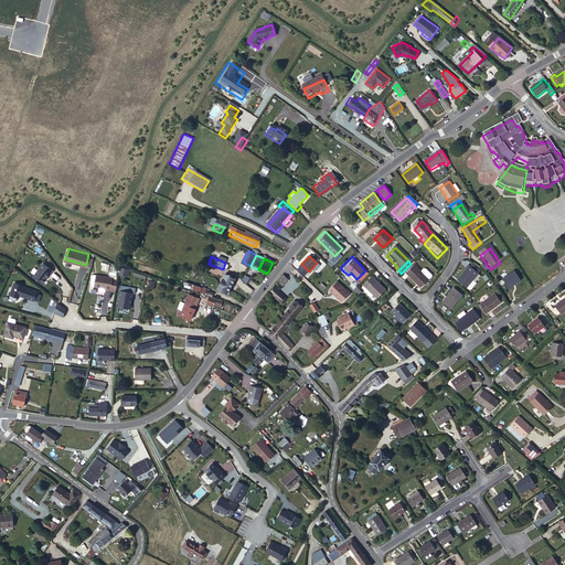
[(44,263),(34,276),(42,283),(44,283),(51,273),(51,274),(54,270),(44,263)]
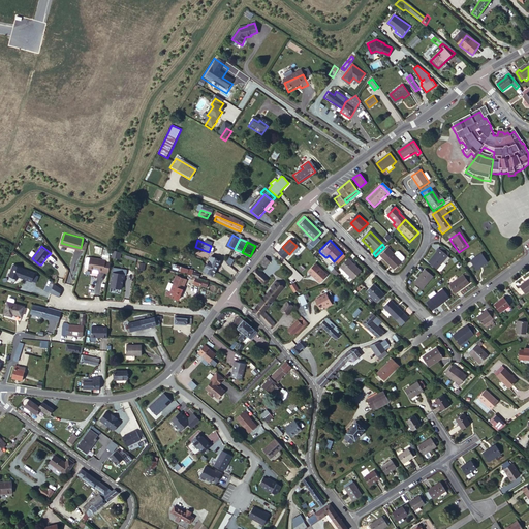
[(387,250),(379,257),(393,273),(405,260),(399,254),(397,255),(394,257),(387,250)]
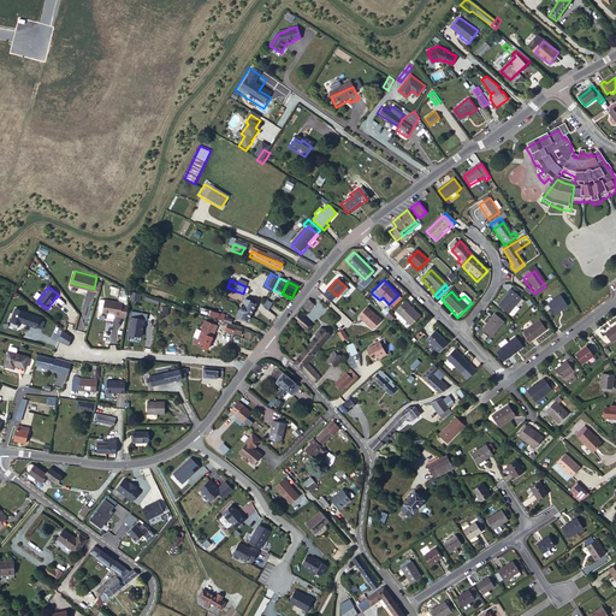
[(509,292),(498,309),(509,318),(510,317),(514,319),(519,312),(515,309),(521,301),(520,301),(510,294),(509,292)]
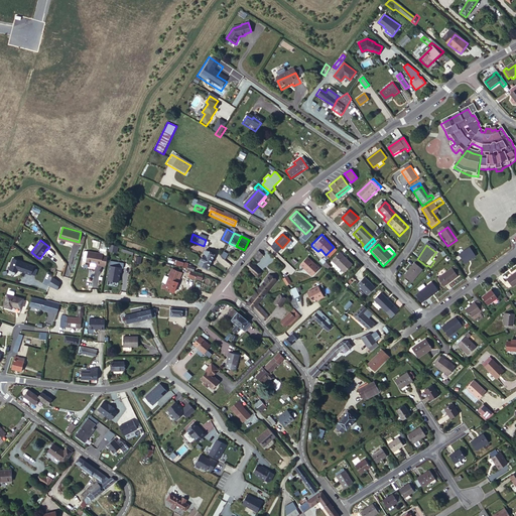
[(326,255),(330,258),(337,250),(334,247),(326,255)]
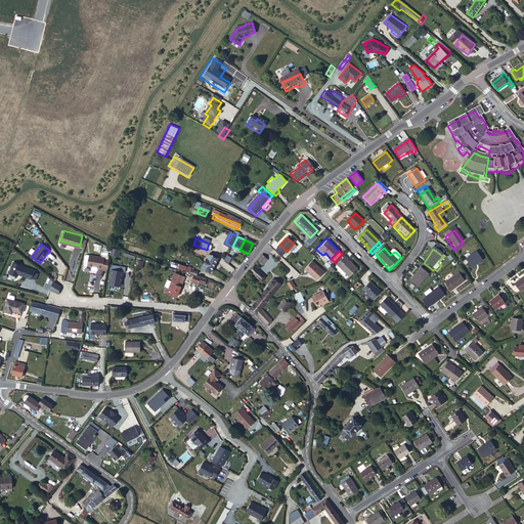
[(99,265),(99,266),(108,268),(111,258),(105,257),(105,256),(88,253),(87,253),(85,261),(86,263),(99,265)]
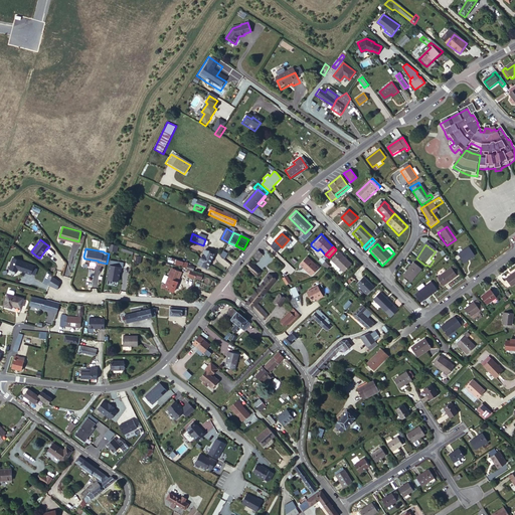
[(205,248),(202,255),(210,260),(214,253),(205,248)]
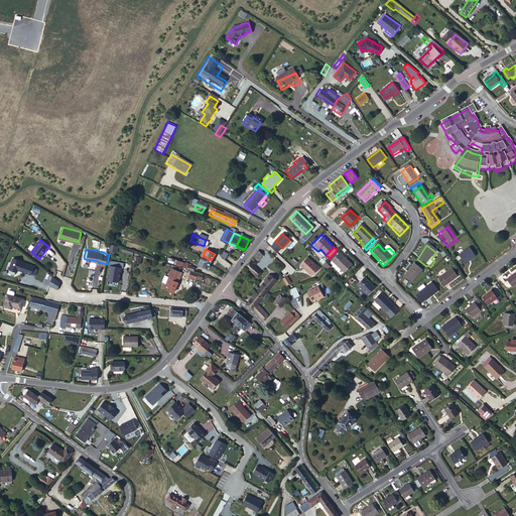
[(463,261),(473,254),(471,251),(461,258),(463,261)]
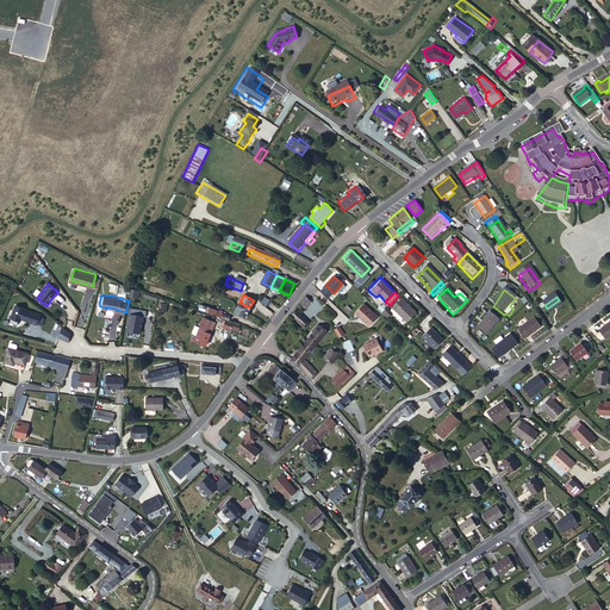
[(305,298),(299,305),(304,310),(310,302),(305,298)]
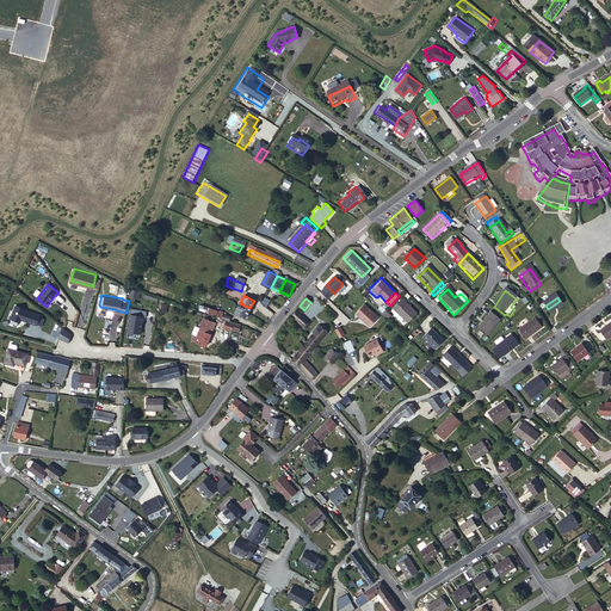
[(401,301),(392,310),(406,325),(415,315),(401,301)]
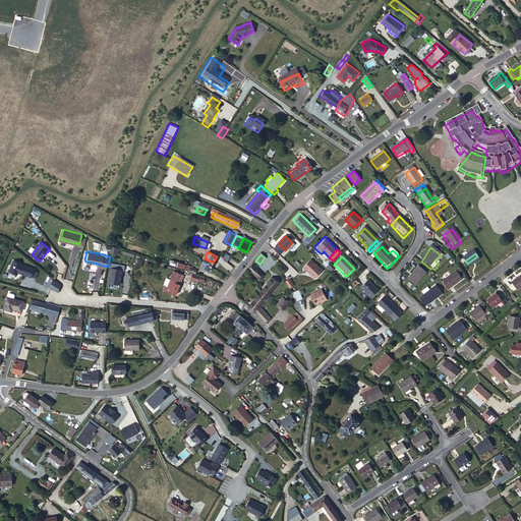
[(481,263),(477,256),(467,264),(470,269),(476,265),(477,266),(481,263)]
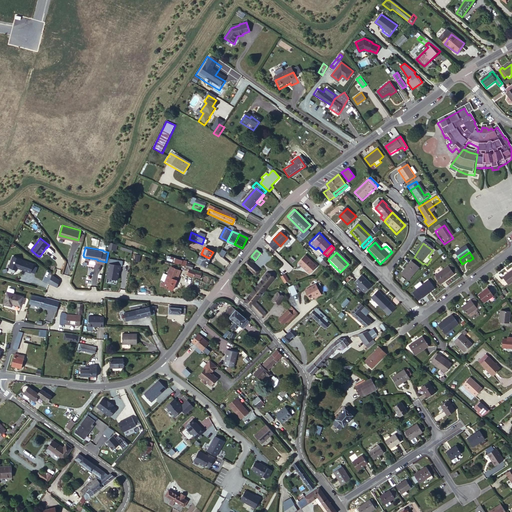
[(198,259),(207,264),(209,258),(201,254),(198,259)]
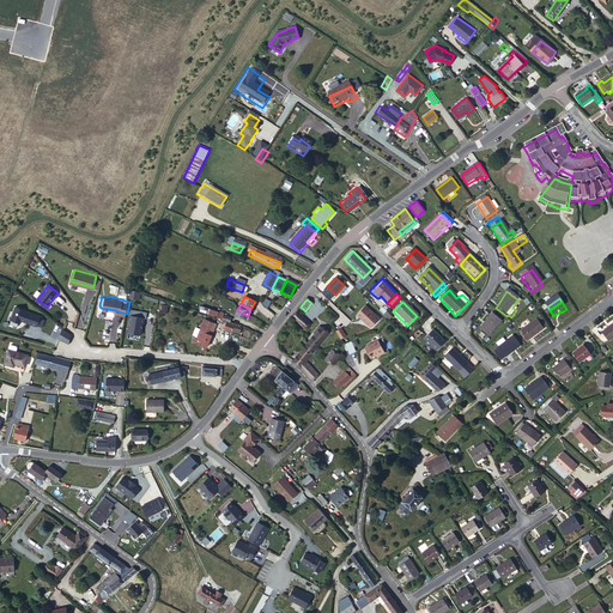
[(366,304),(357,315),(370,327),(380,316),(366,304)]
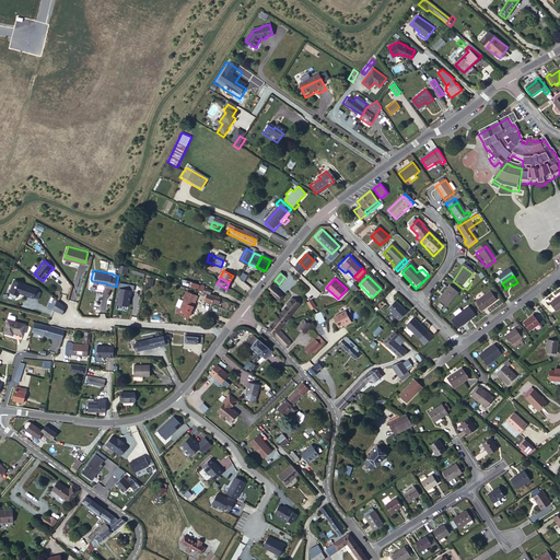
[(16,280),(11,292),(15,293),(20,294),(21,293),(25,295),(25,296),(34,300),(38,291),(24,284),(16,280)]
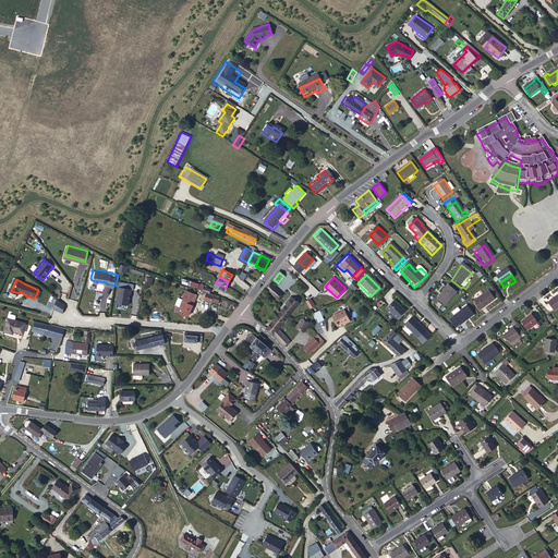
[(223,292),(226,288),(216,282),(214,287),(223,292)]
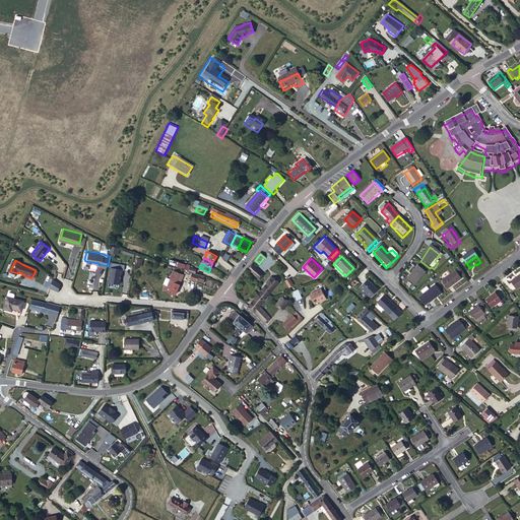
[(254,263),(250,267),(260,277),(265,272),(254,263)]
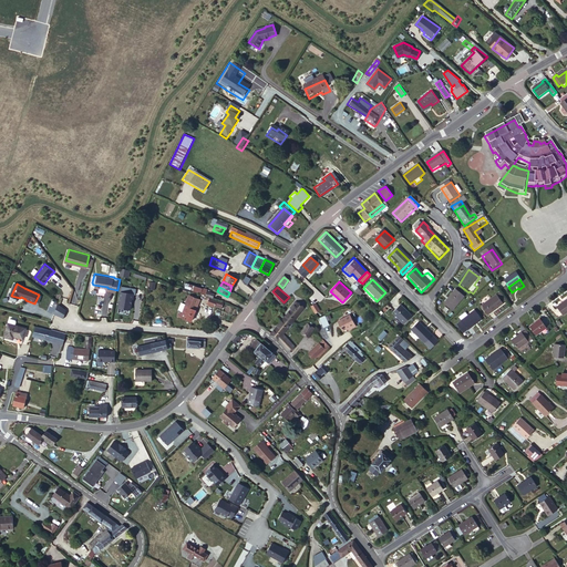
[(135,294),(122,291),(120,307),(132,309),(133,299),(134,299),(135,294)]
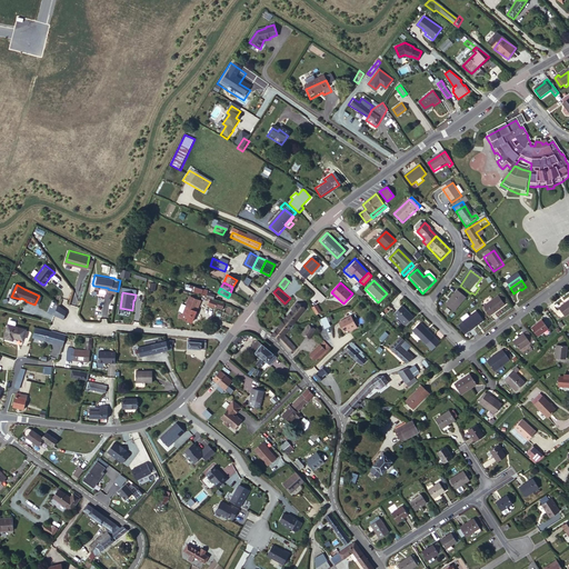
[(455,292),(443,308),(453,316),(465,300),(455,292)]
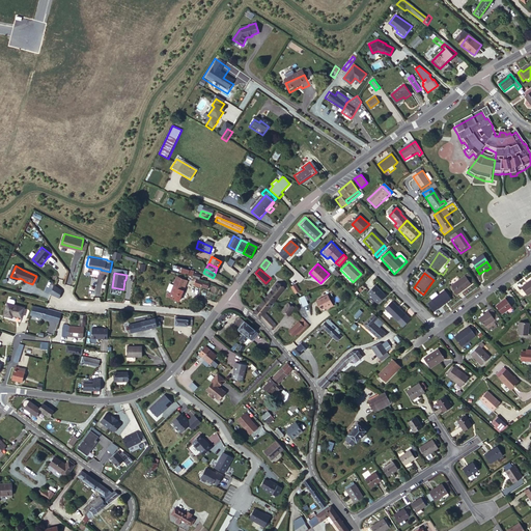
[(471,284),(474,281),(468,273),(464,276),(471,284)]
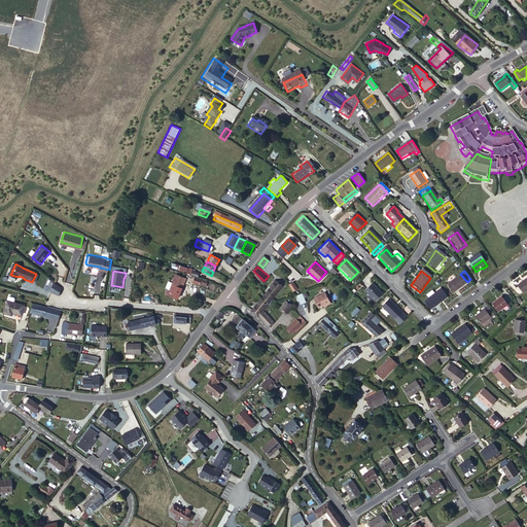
[(454,293),(467,282),(460,274),(447,285),(454,293)]
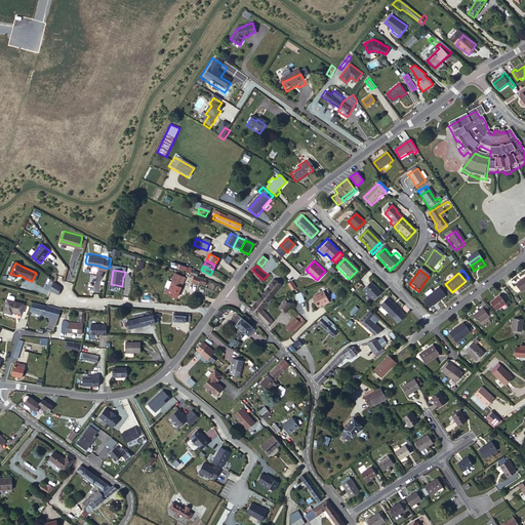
[(199,280),(193,277),(191,282),(197,285),(198,284),(203,286),(205,281),(199,279),(199,280)]
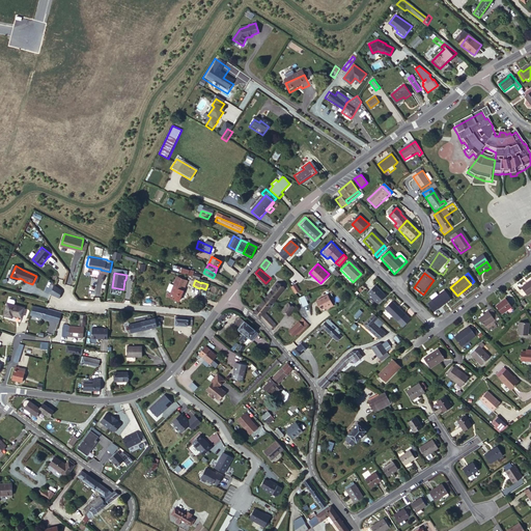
[(178,281),(171,298),(169,297),(168,300),(179,304),(187,283),(178,281)]
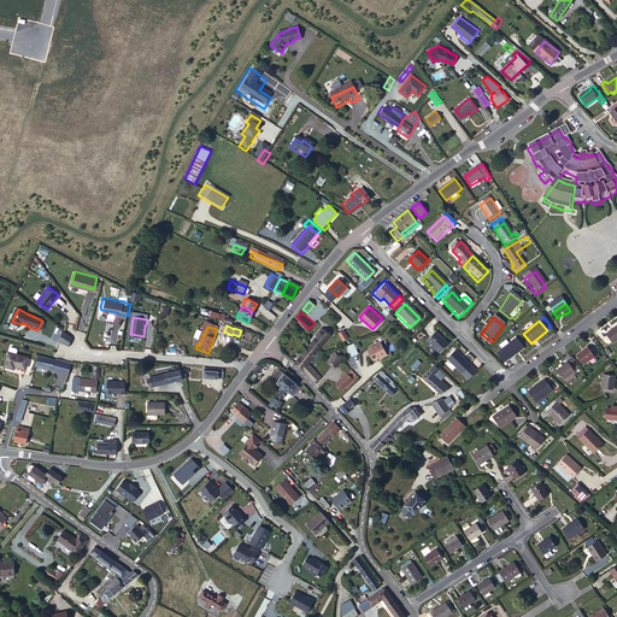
[(318,335),(310,345),(317,351),(330,334),(323,328),(319,331),(318,331),(317,334),(318,335)]
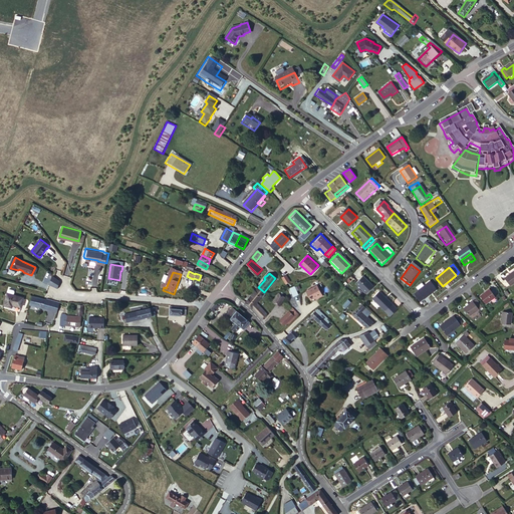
[(49,285),(58,288),(60,281),(53,275),(49,285)]
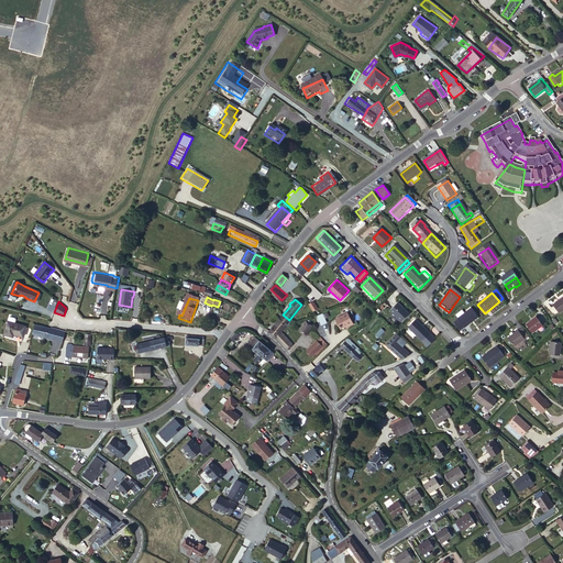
[(396,302),(387,311),(399,322),(408,313),(396,302)]
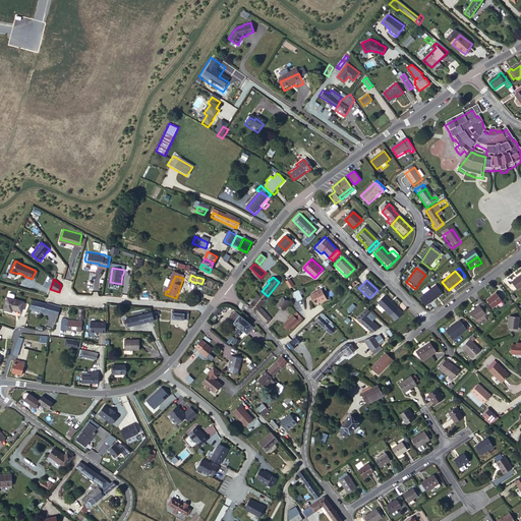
[(435,285),(422,295),(419,298),(421,302),(425,299),(429,303),(429,304),(442,294),(435,285)]
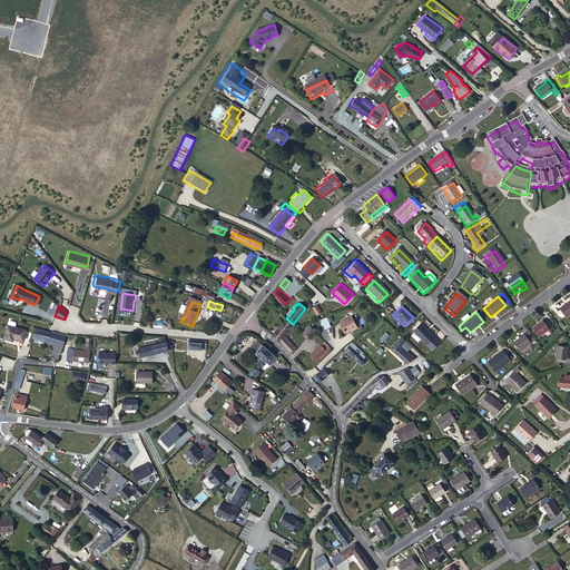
[(351,318),(338,325),(344,335),(350,333),(357,328),(351,318)]
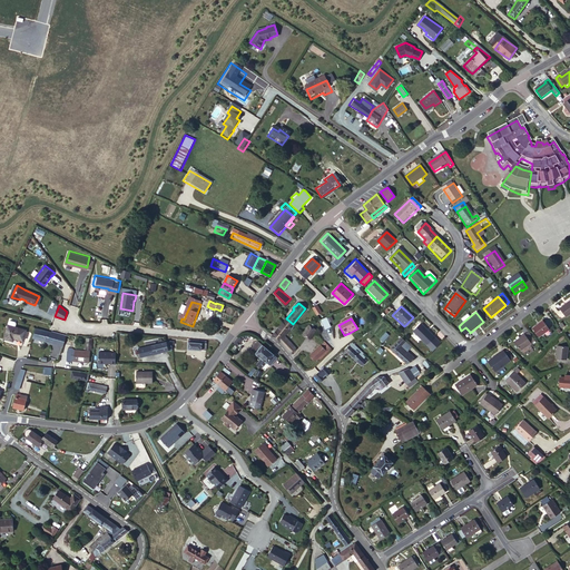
[(7,324),(2,336),(12,340),(13,336),(22,338),(25,330),(13,326),(15,322),(15,321),(9,320),(8,321),(7,324)]
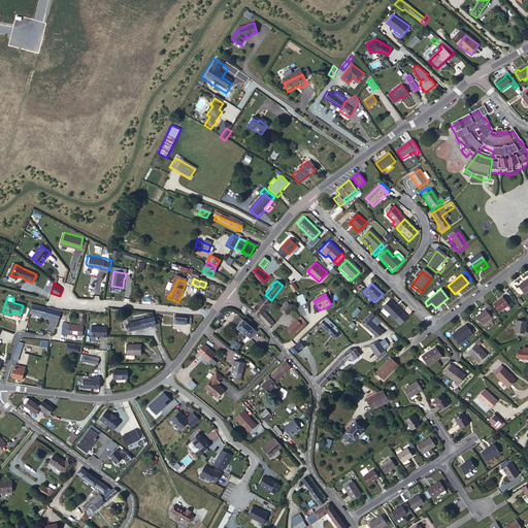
[(269,302),(263,297),(256,305),(262,310),(267,304),(268,305),(270,303),(269,302)]
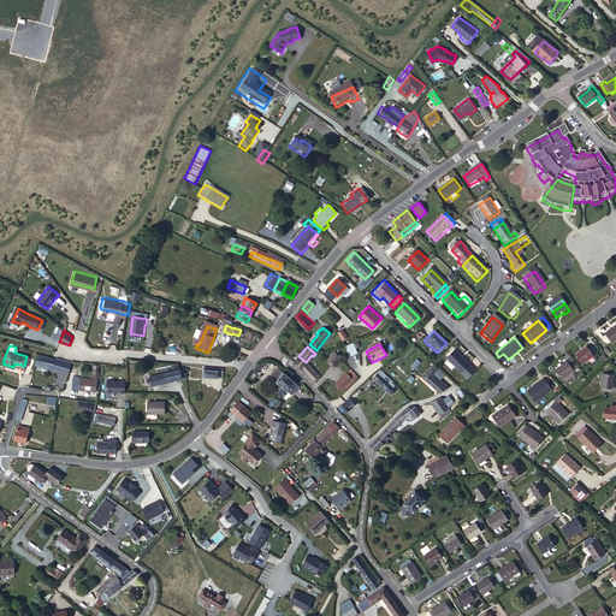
[(444,359),(465,380),(473,373),(467,366),(452,351),(444,359)]
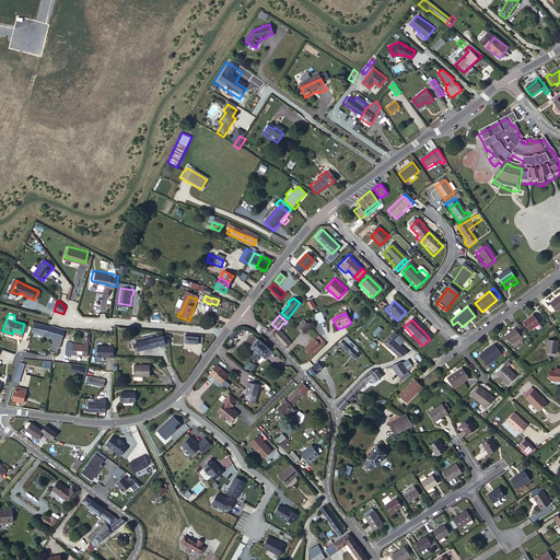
[(537,319),(527,327),(533,336),(544,328),(537,319)]
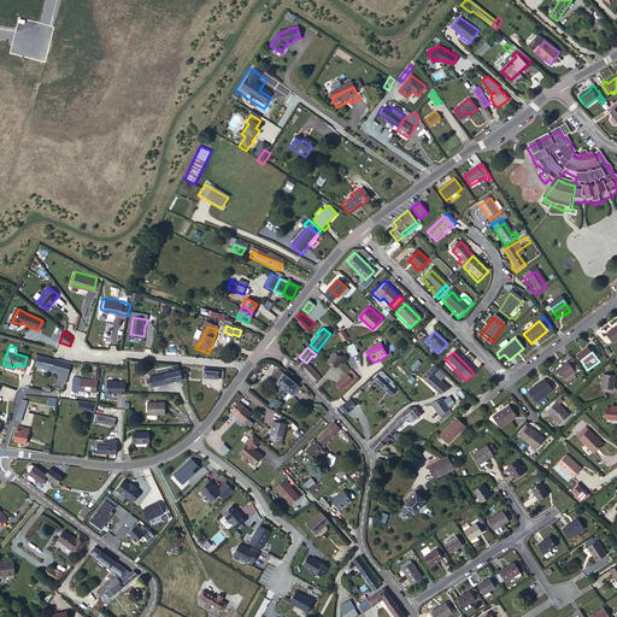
[(41,356),(39,364),(70,372),(74,363),(57,359),(57,360),(41,356)]
